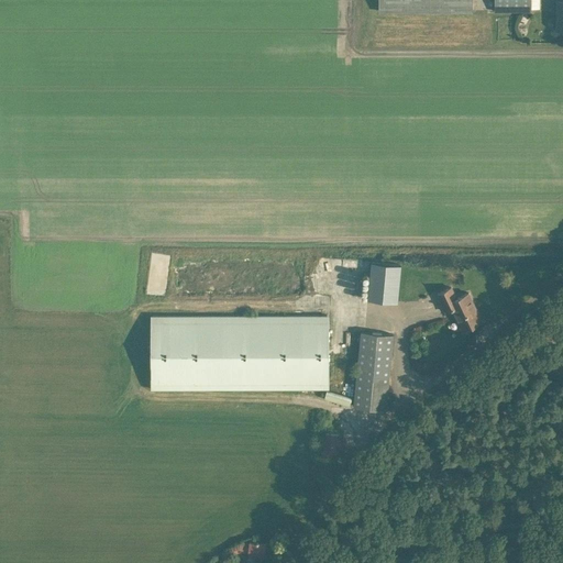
[(472,0),(378,0),(378,11),(468,11),(472,12),(472,10),(472,8),(472,0)]
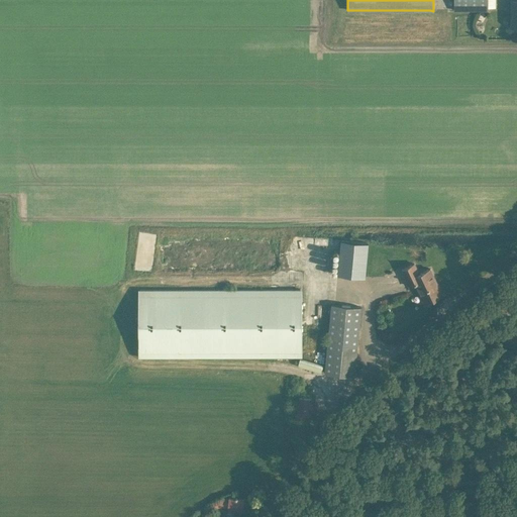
[(454,0),(454,11),(489,10),(488,0),(454,0)]
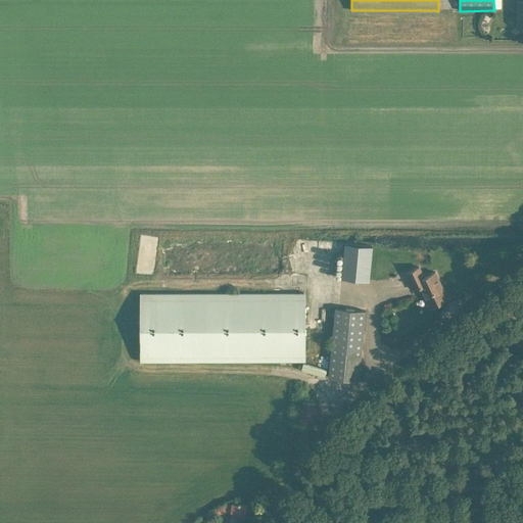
[(344,242),(344,243),(341,278),(369,281),(373,245),(344,242)]
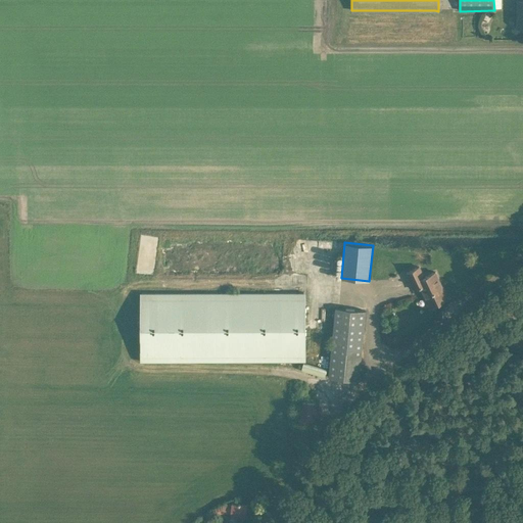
[(419,266),(407,272),(414,289),(421,286),(430,305),(447,297),(435,271),(424,276),(419,266)]
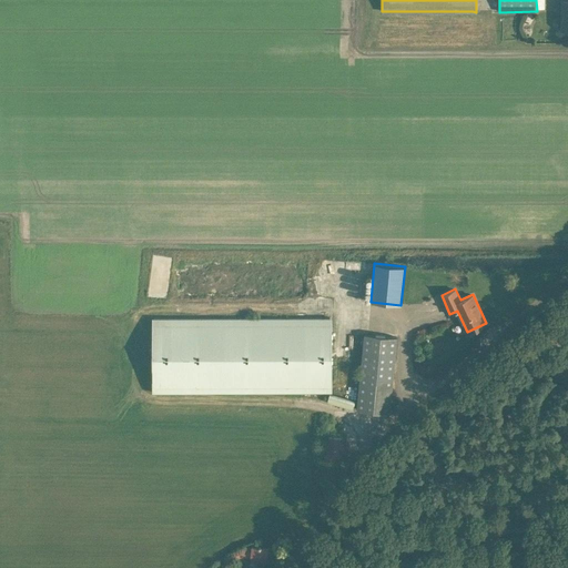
[(332,392),(332,317),(152,317),(153,392),(332,392)]
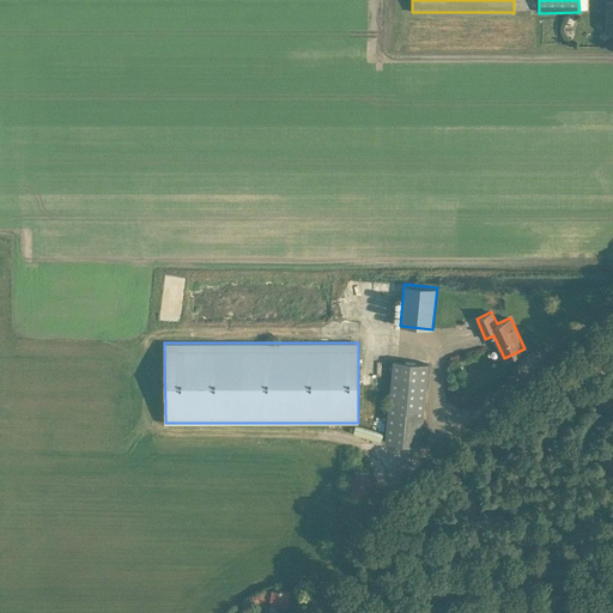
[(393,359),(390,387),(386,441),(420,444),(429,363),(393,359)]
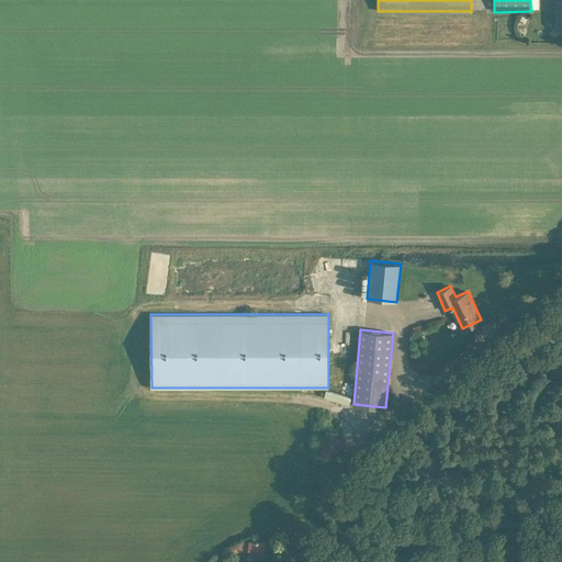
[(325,389),(323,396),(348,404),(350,396),(325,389)]
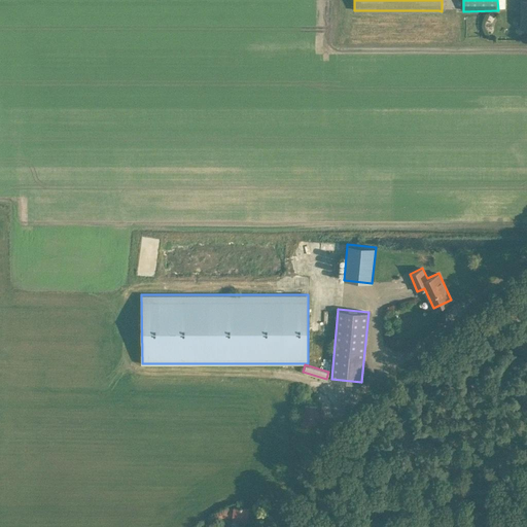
[(306,409),(305,425),(315,426),(316,410),(306,409)]
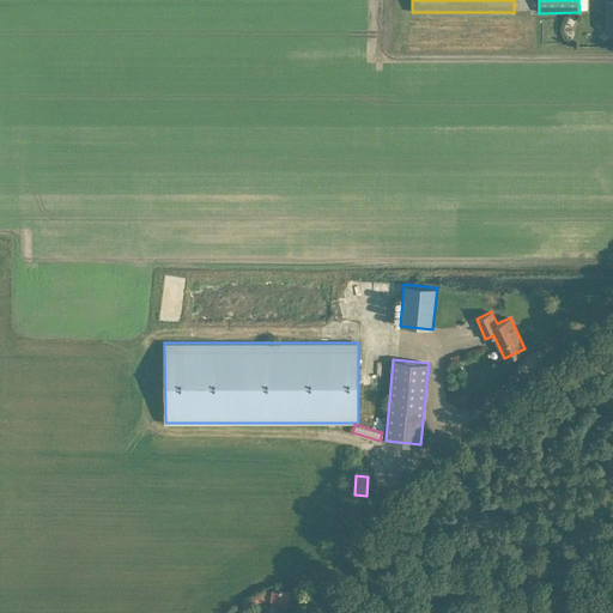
[(284,605),(289,606),(290,593),(272,590),(261,589),(261,590),(261,601),(271,602),(271,605),(271,610),(273,611),(272,612),(283,612),(284,611),(284,605)]
